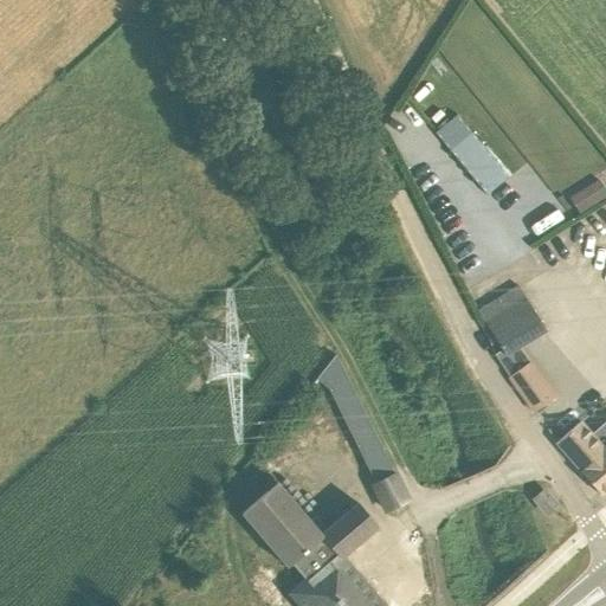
[(605,188),(600,180),(581,191),(591,207),(605,198),(605,188)]
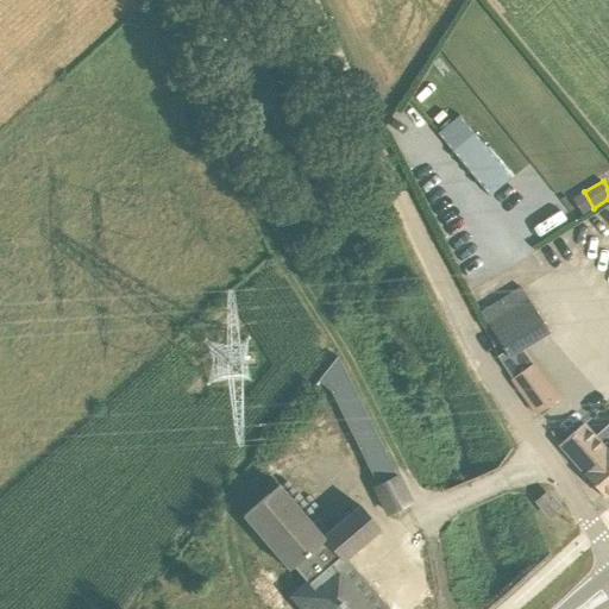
[(464,280),(489,268),(464,215),(439,227),(464,280)]
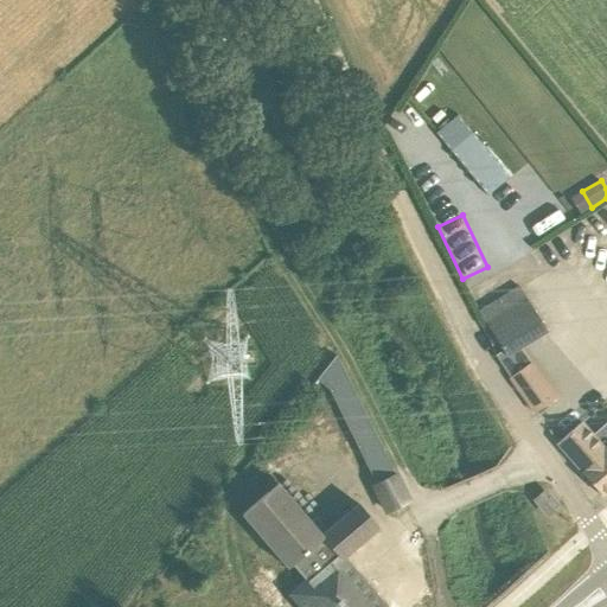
[(508,357),(521,349),(548,332),(518,286),(478,311),(503,351),(508,357)]
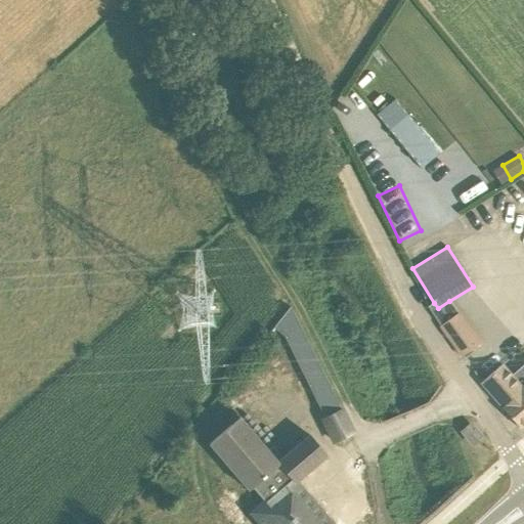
[(463,357),(479,345),(482,343),(450,302),(432,314),(463,357)]
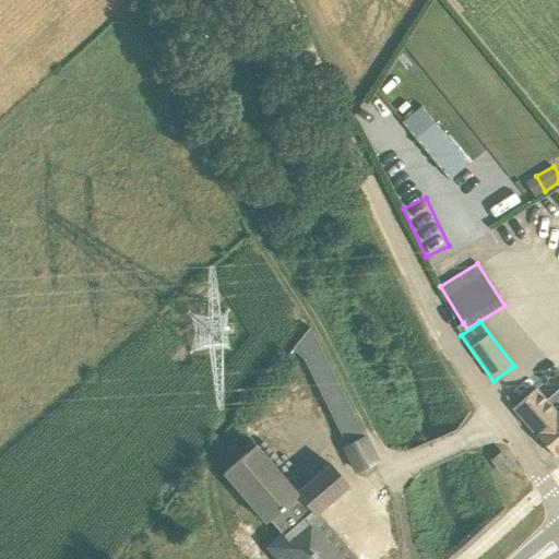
[(292,348),(304,359),(321,351),(310,328),(309,328),(305,332),(300,337),(292,348)]
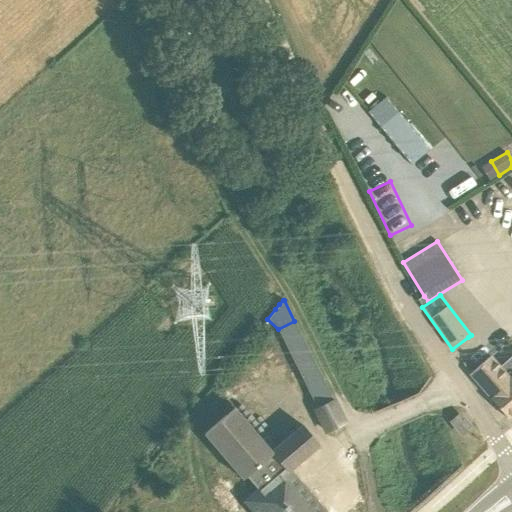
[(302,337),(294,321),(278,329),(286,345),(302,337)]
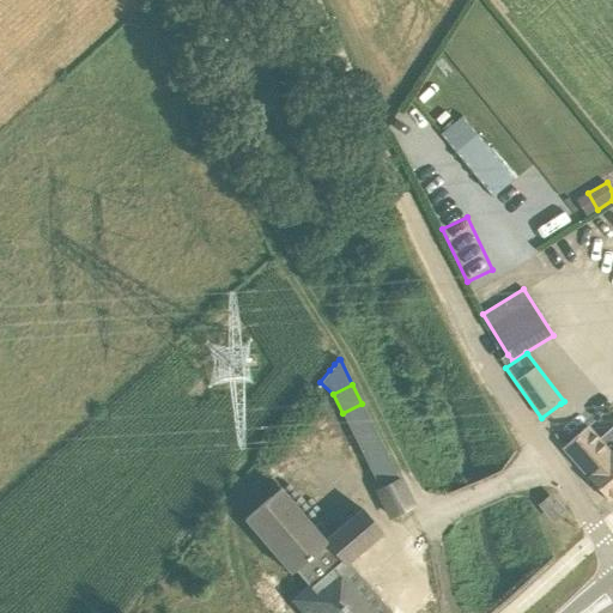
[(352,432),(371,423),(362,404),(343,413),(352,432)]
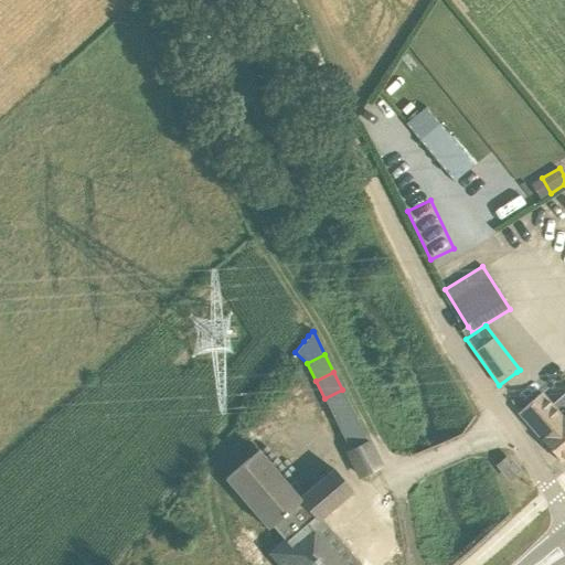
[(351,407),(342,390),(324,398),(333,416),(351,407)]
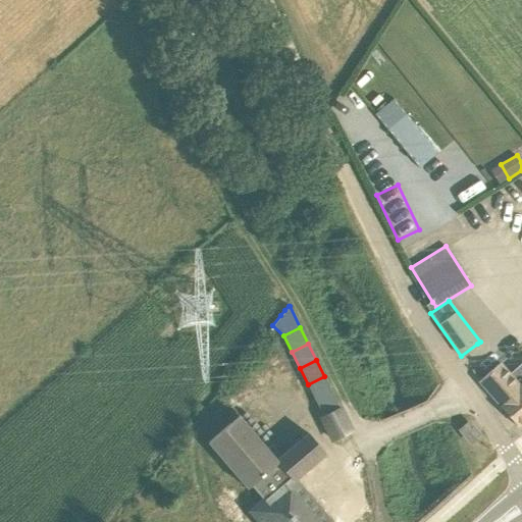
[(521,422),(521,380),(520,382),(502,362),(479,381),(502,407),(501,407),(518,426),(521,422)]
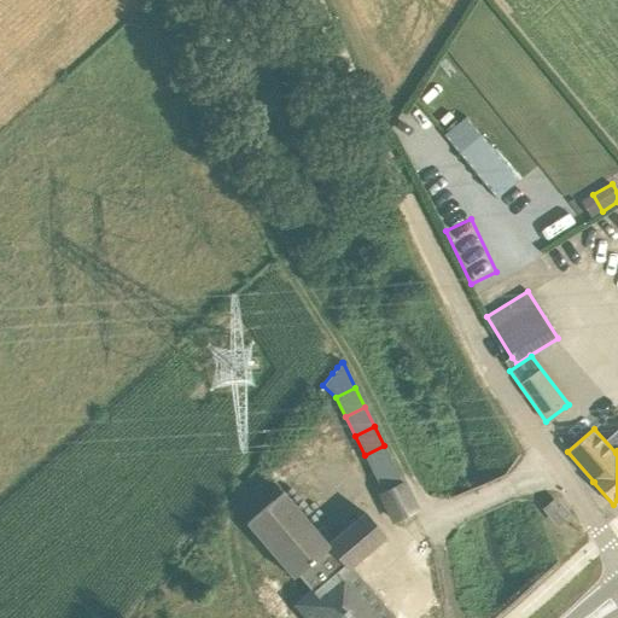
[(365,455),(374,474),(394,465),(384,445),(365,455)]
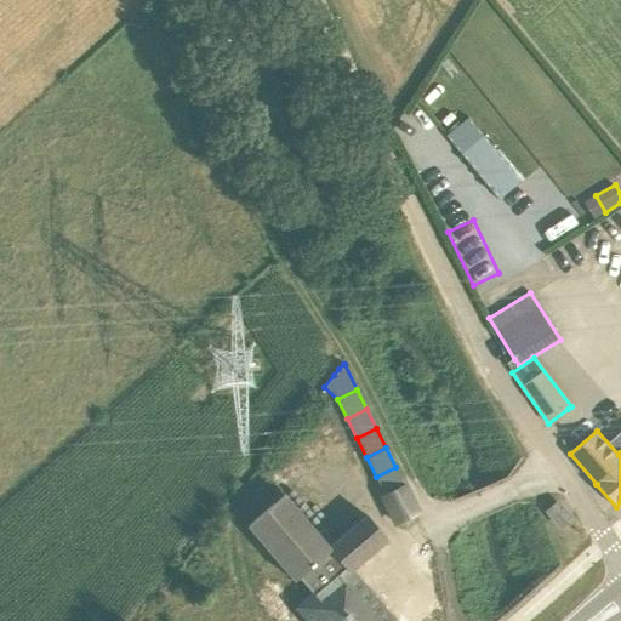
[(376,477),(386,497),(406,488),(403,482),(396,467),(376,477)]
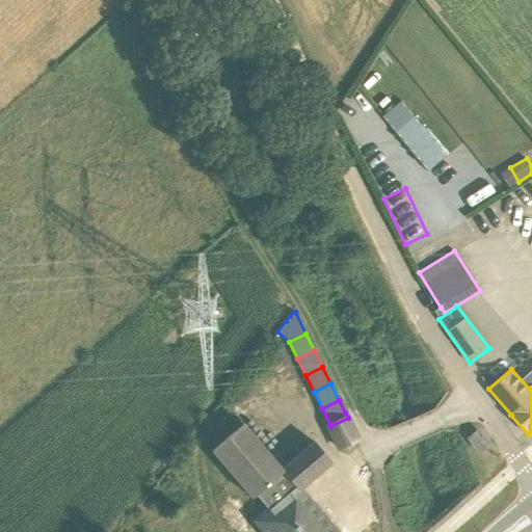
[(358,440),(348,418),(330,426),(327,428),(340,449),(358,440)]
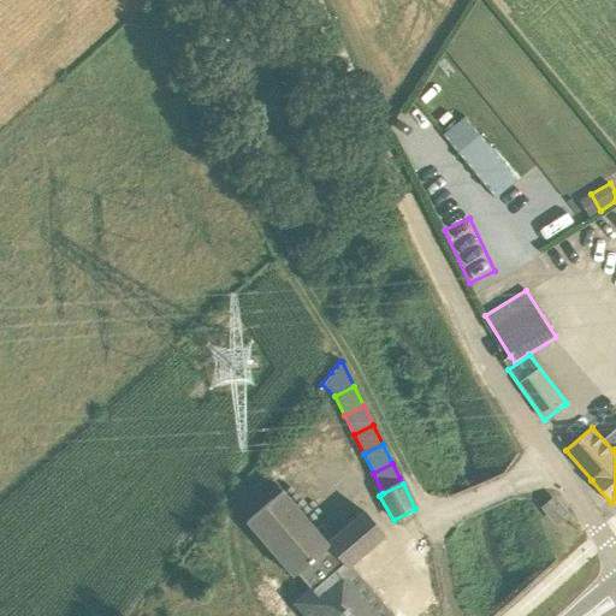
[(362,509),(326,540),(284,491),(246,523),(291,576),(296,573),(311,590),(294,604),(303,615),(388,615),(347,567),(384,534),(362,509)]
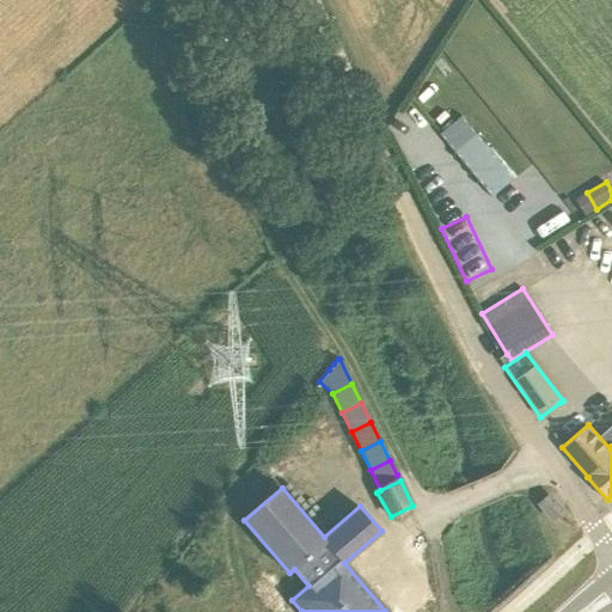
[(552,519),(562,510),(549,495),(539,503),(552,519)]
